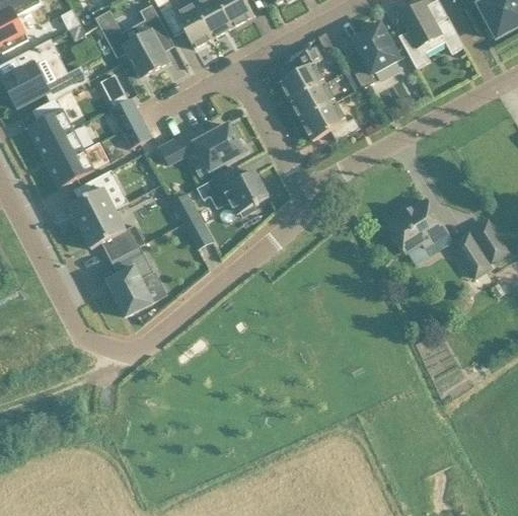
[(0,51),(1,53),(27,39),(15,15),(40,2),(39,0),(4,0),(0,2),(0,51)]
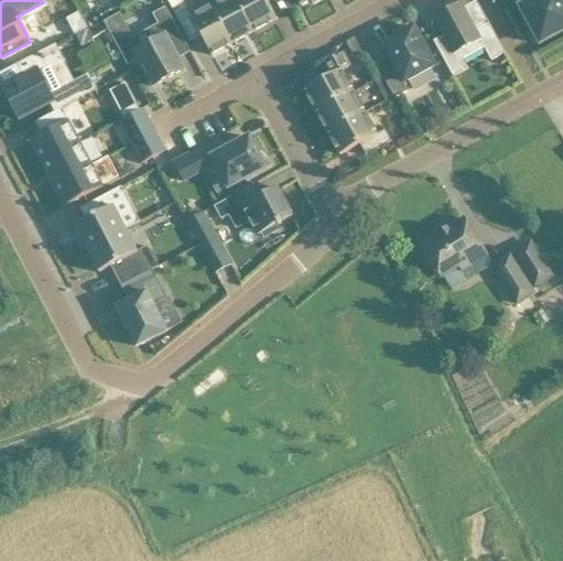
[(209,0),(212,4),(233,41),(253,29),(238,0),(209,0)]
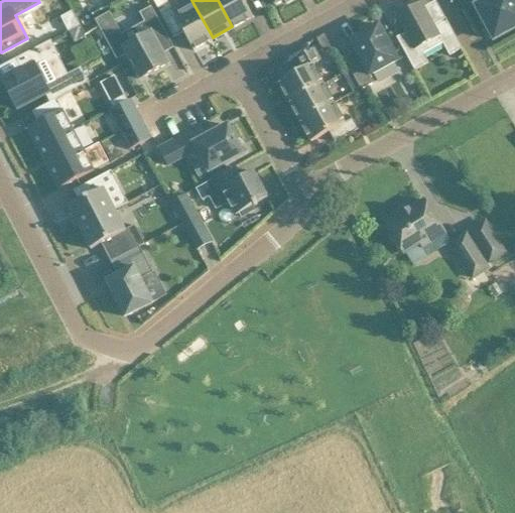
[(218,0),(232,26),(252,15),(244,0),(218,0)]
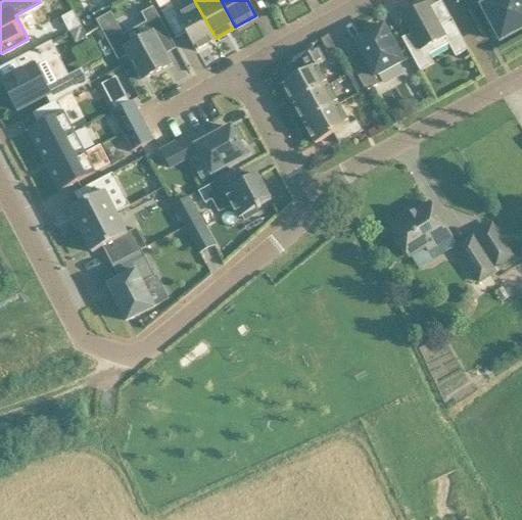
[(426,0),(400,13),(410,31),(400,36),(419,68),(433,61),(425,46),(443,35),(454,54),(467,47),(451,16),(438,22),(426,0)]
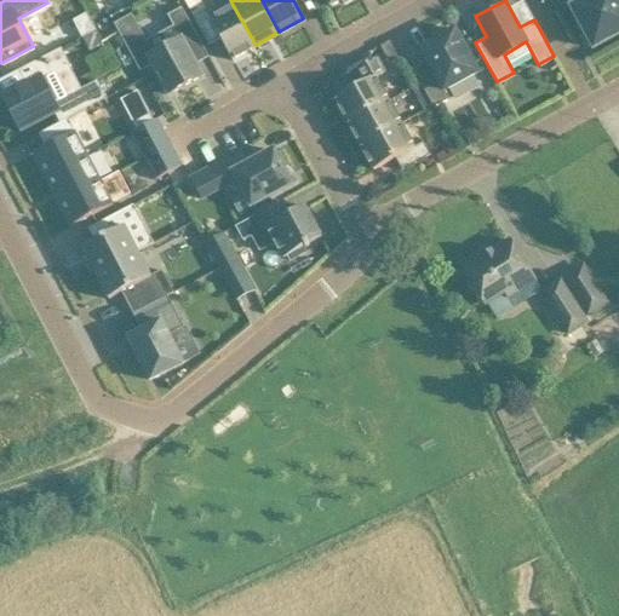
[(579,0),(571,5),(592,46),(618,30),(618,0),(579,0)]
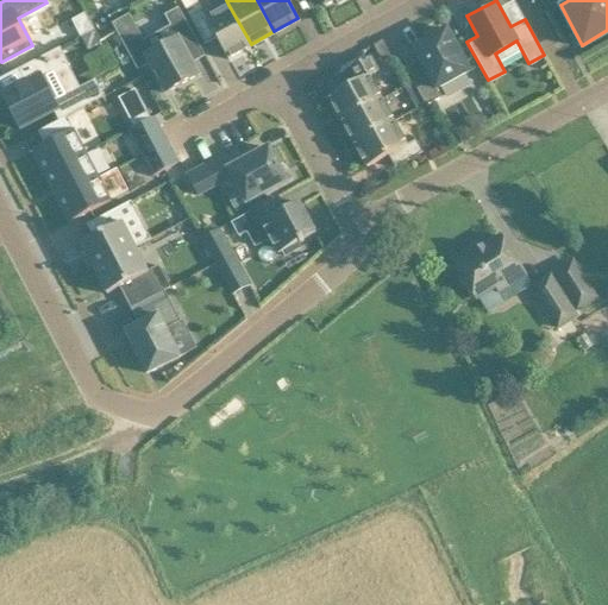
[(192,32),(177,5),(163,12),(176,36),(145,52),(142,48),(146,45),(127,11),(111,20),(136,68),(148,61),(164,90),(198,73),(180,39),(192,32)]
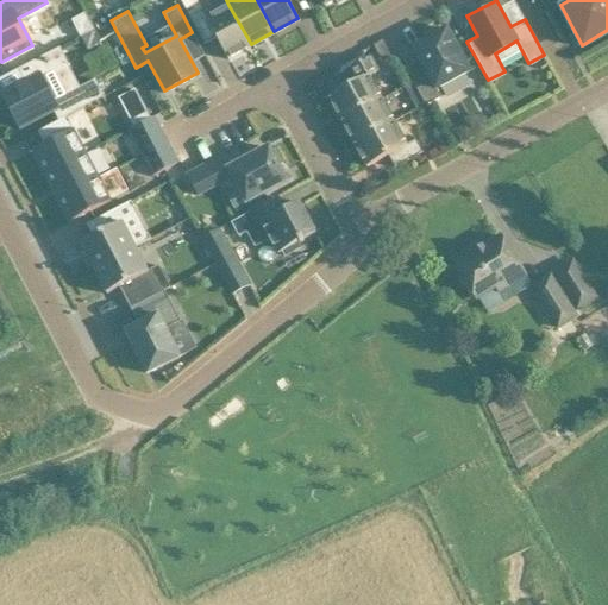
[(251,44),(229,5),(205,18),(199,8),(187,16),(202,43),(214,36),(226,57),(251,44)]
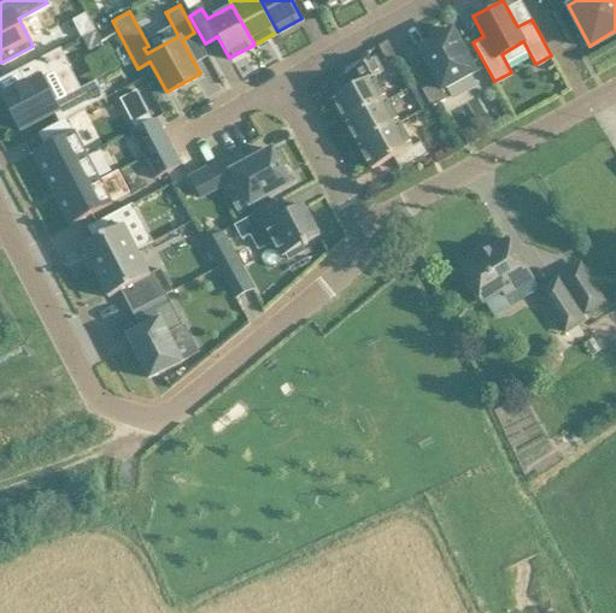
[(86,11),(71,18),(81,35),(93,29),(94,28),(86,11)]
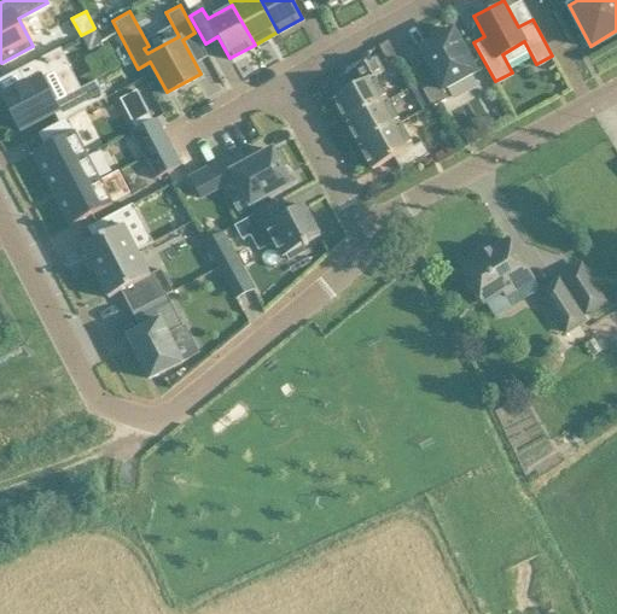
[(425,59),(411,66),(424,91),(431,104),(447,95),(443,87),(476,70),(452,28),(448,30),(446,25),(430,33),(432,37),(418,46),(425,59)]
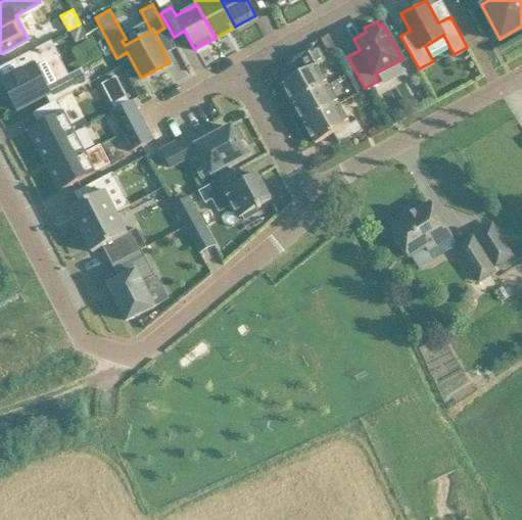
[(68,30),(74,41),(86,35),(80,24),(79,25),(68,30)]
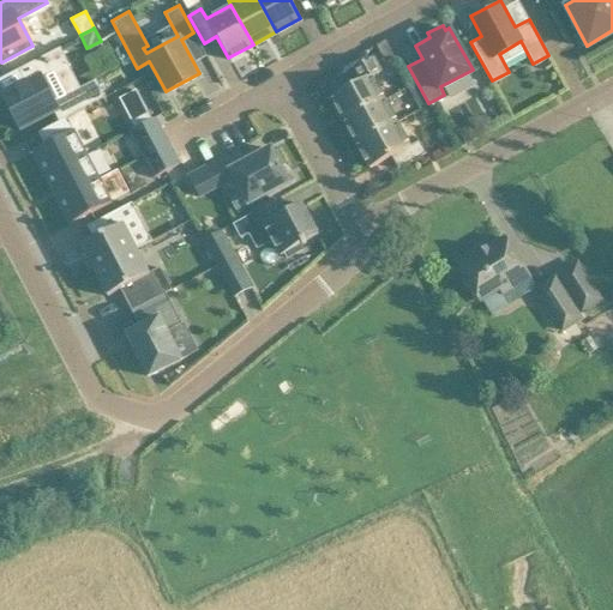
[(24,82),(1,94),(19,126),(53,109),(58,120),(66,115),(104,95),(95,78),(79,86),(67,64),(68,62),(60,46),(17,67),(24,82)]
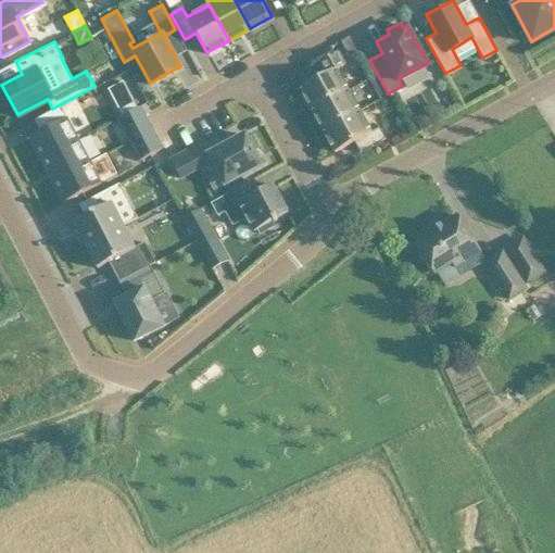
[(299,86),(311,108),(347,88),(336,66),(344,62),(338,50),(312,64),(317,75),(299,86)]
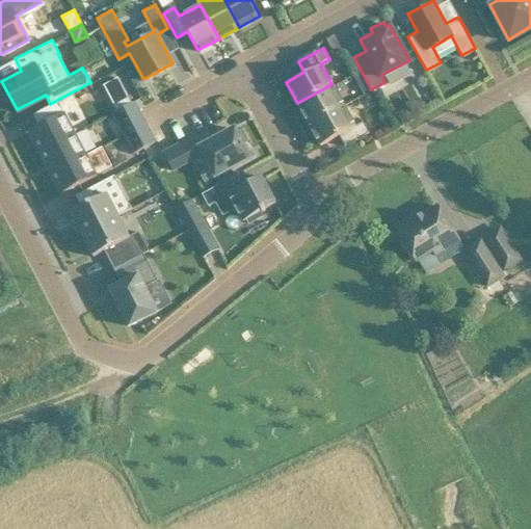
[(120,78),(105,85),(117,108),(131,101),(120,78)]
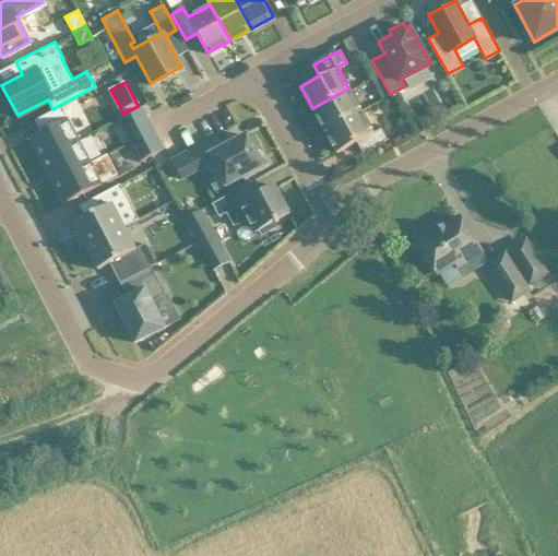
[(383,82),(377,85),(383,97),(390,94),(383,82)]
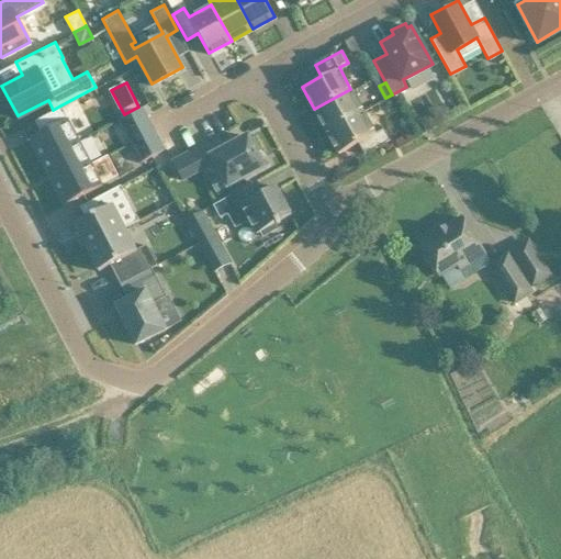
[(350,89),(314,109),(326,130),(362,110),(350,89)]
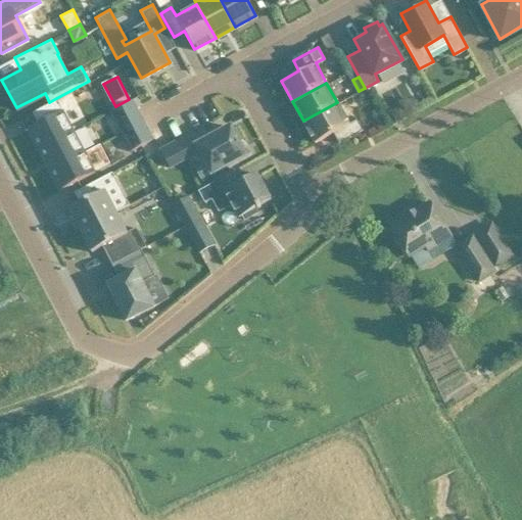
[(38,122),(27,128),(37,147),(73,129),(56,98),(49,102),(32,111),(38,122)]
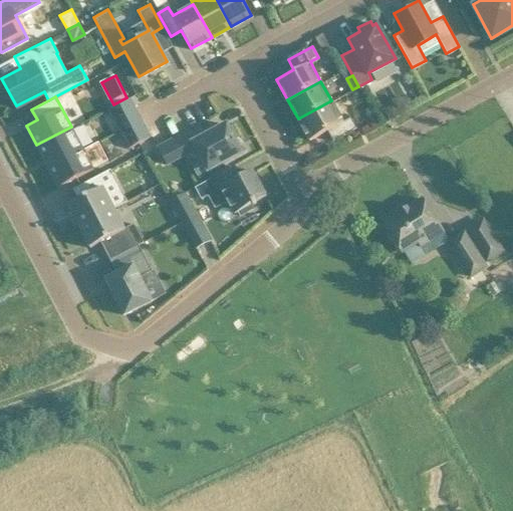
[(113,104),(108,107),(118,124),(120,128),(141,116),(137,110),(134,103),(130,96),(126,97),(113,104)]
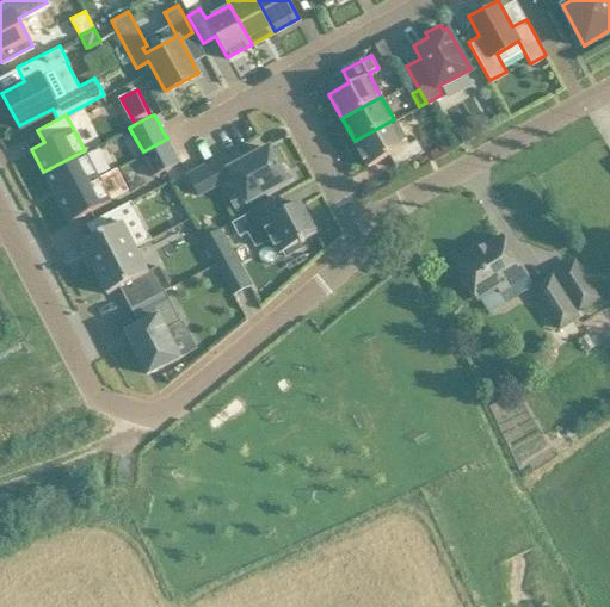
[(394,119),(355,141),(368,165),(389,153),(396,165),(423,150),(417,138),(407,143),(394,119)]
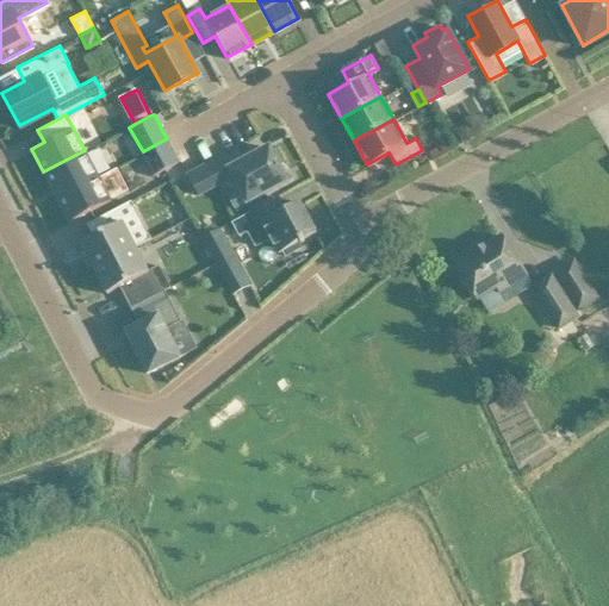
[(179,161),(174,151),(167,138),(143,151),(155,174),(163,169),(179,161)]
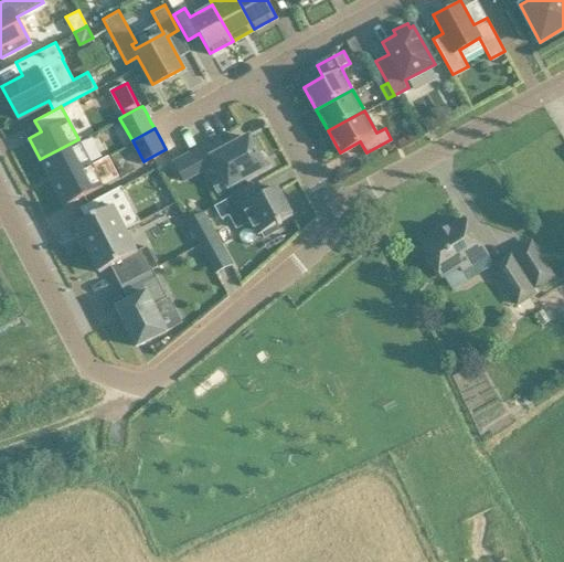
[(181,175),(201,163),(203,168),(214,161),(229,186),(265,166),(257,152),(262,149),(255,136),(251,139),(248,135),(225,147),(219,136),(172,161),(182,179),(183,178),(181,175)]
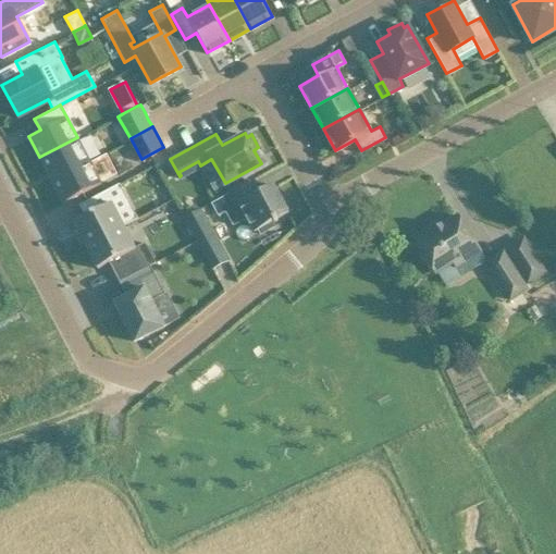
[(51,181),(89,160),(77,137),(39,157),(51,181)]
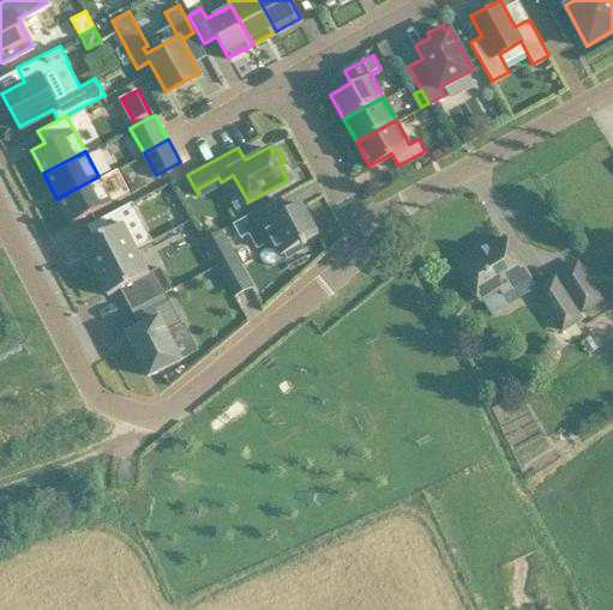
[(70,222),(110,200),(98,176),(56,199),(70,222)]
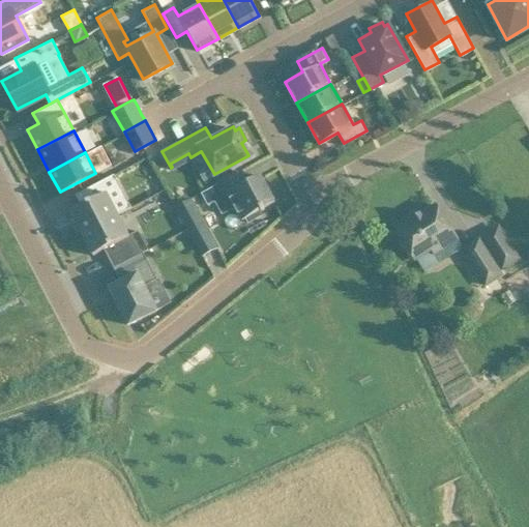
[(240,170),(200,192),(206,204),(214,200),(221,212),(233,205),(241,218),(244,216),(247,221),(260,214),(258,209),(260,209),(260,210),(264,208),(263,207),(273,201),(264,182),(262,183),(259,178),(261,177),(259,174),(246,180),(240,170)]
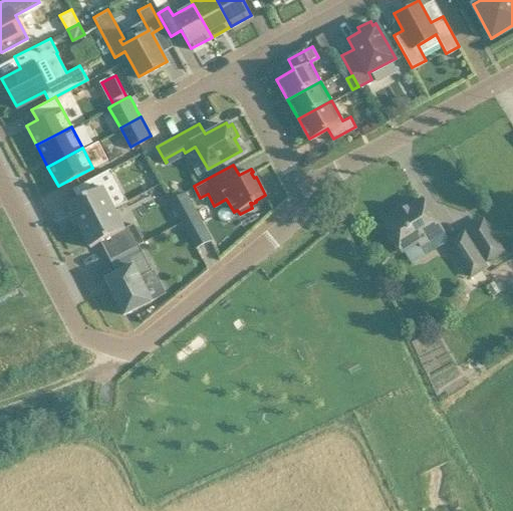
[(112,207),(101,186),(67,204),(78,225),(112,207)]
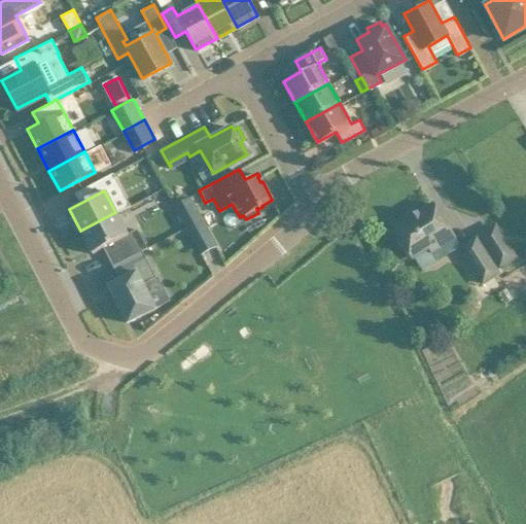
[(215,245),(204,224),(188,197),(174,204),(188,232),(201,253),(215,245)]
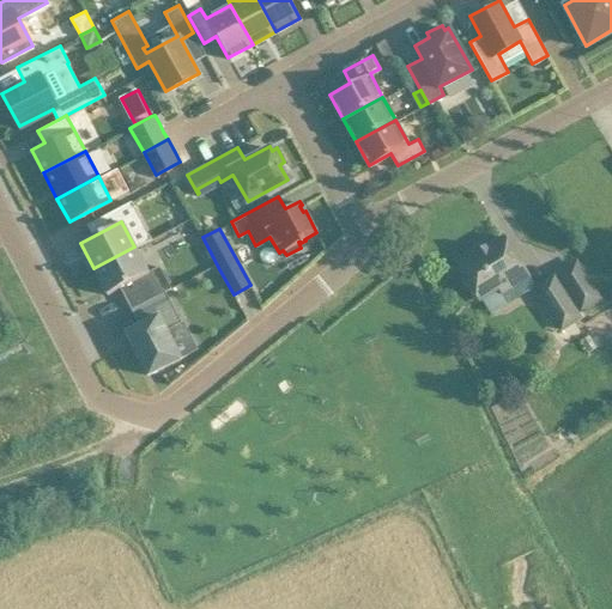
[(454,260),(465,276),(461,279),(467,290),(471,287),(478,299),(497,287),(500,291),(528,274),(503,236),(489,244),(486,239),(454,260)]
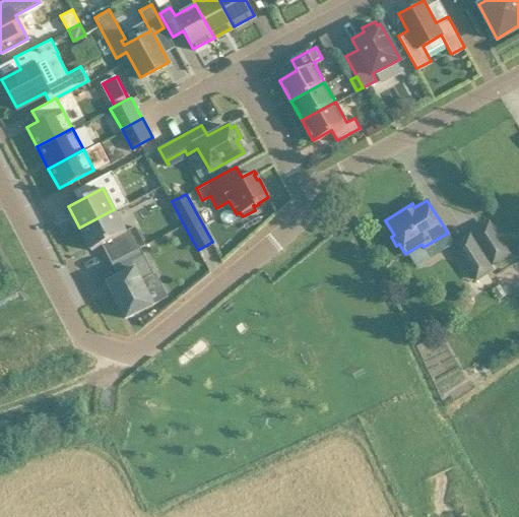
[(101,243),(126,231),(114,209),(79,228),(90,249),(101,243)]
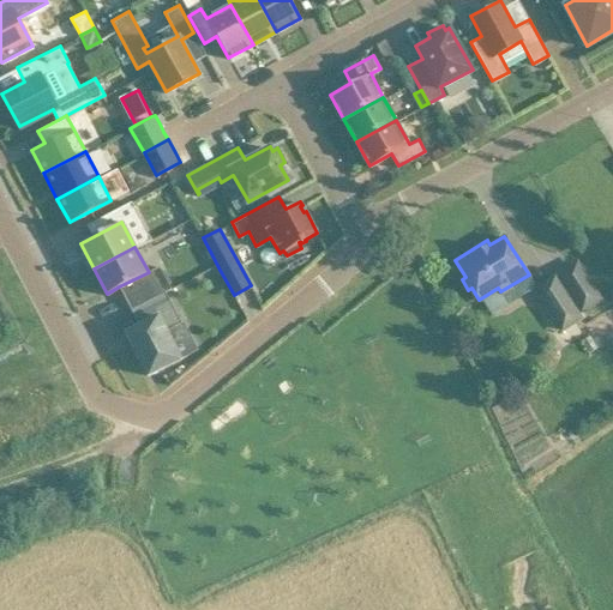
[(577,261),(535,288),(562,328),(580,316),(577,312),(600,297),(577,261)]
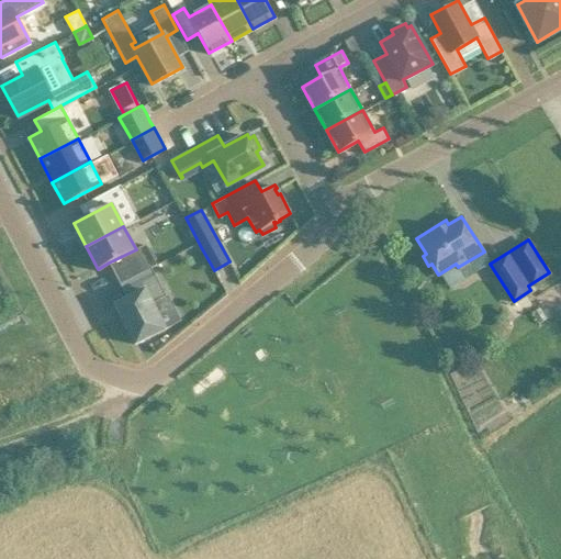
[(145,244),(136,249),(109,263),(120,282),(150,266),(156,264),(145,244)]
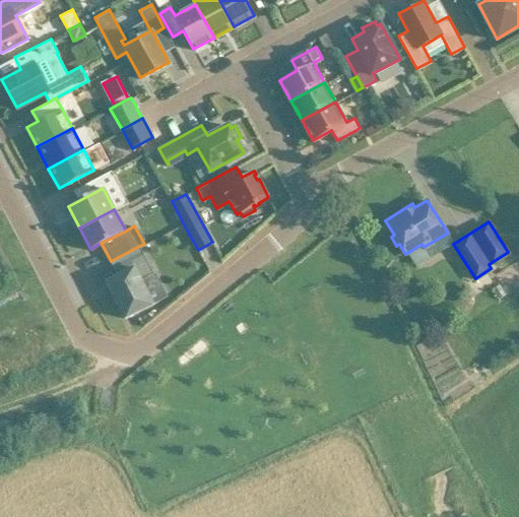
[(139,246),(111,261),(118,275),(107,280),(126,317),(152,303),(140,279),(152,272),(139,246)]
